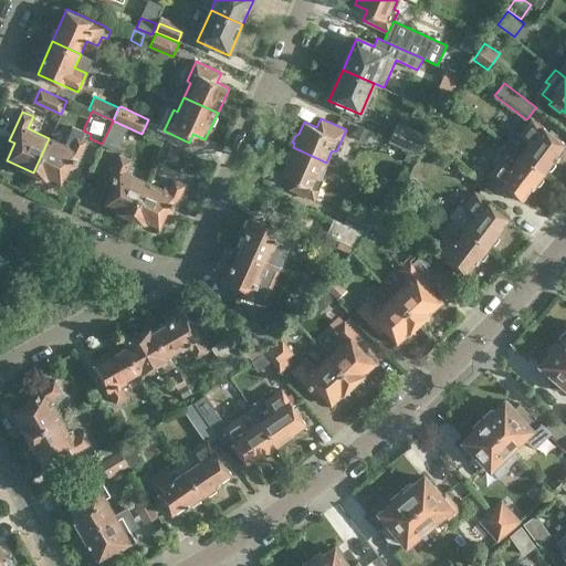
[(565,145),(533,118),(520,134),(514,129),(506,140),(545,171),(548,168),(552,168),(556,163),(555,159),(565,145)]
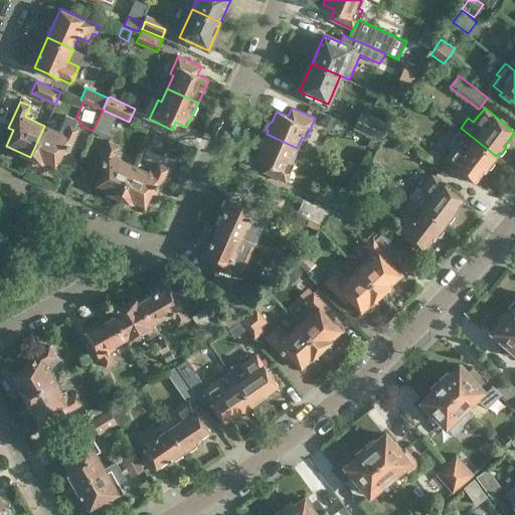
[(93,131),(107,137),(116,116),(103,110),(93,131)]
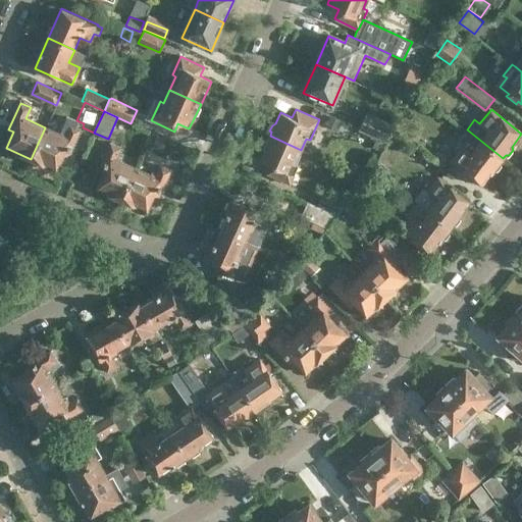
[(383,141),(385,137),(392,123),(367,113),(360,131),(371,136),(382,141),(383,141)]
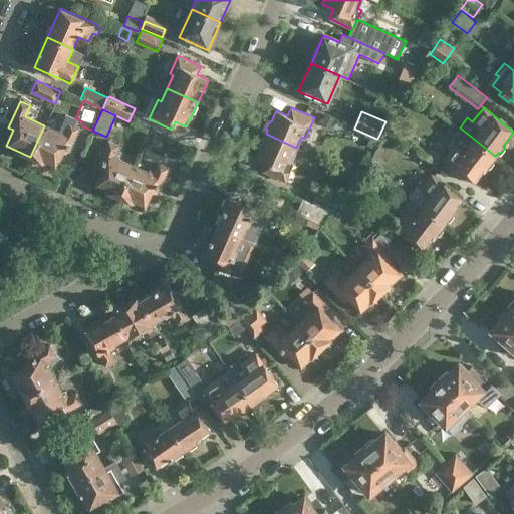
[(337,120),(325,115),(321,124),(332,130),(337,120)]
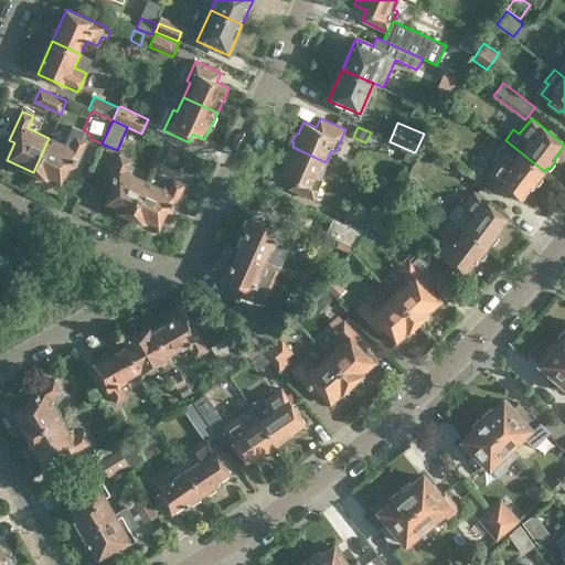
[(436,128),(426,141),(443,155),(452,140),(436,128)]
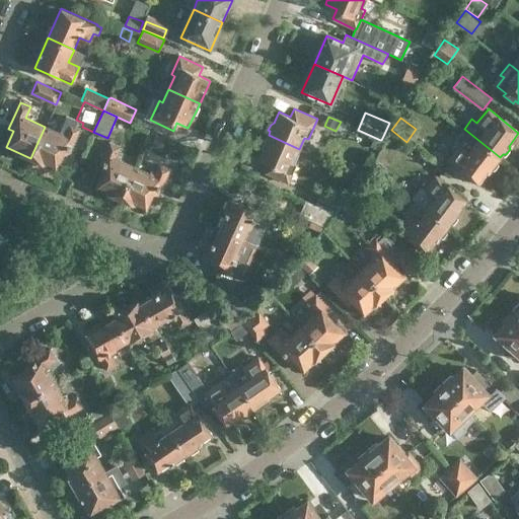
[(45,127),(30,158),(56,169),(64,154),(69,156),(81,130),(70,125),(65,136),(45,127)]
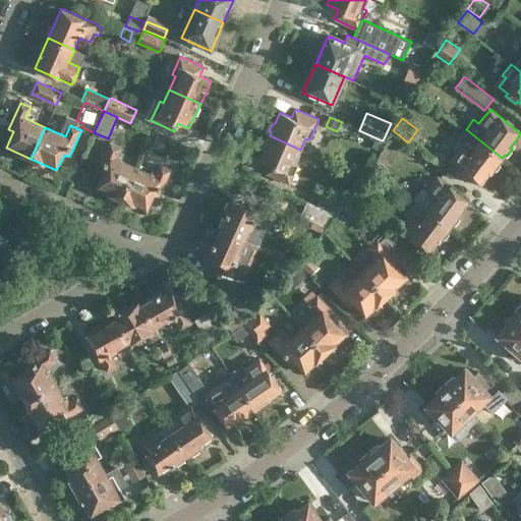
[(496,170),(500,165),(499,161),(502,158),(466,129),(456,142),(461,147),(451,161),(481,184),(494,170),(496,170)]
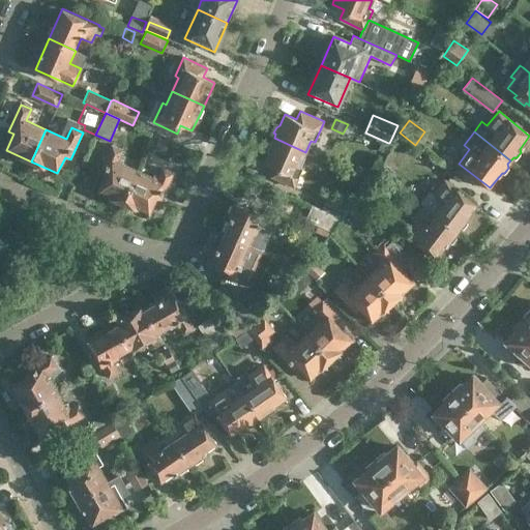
[(305,152),(274,138),(272,142),(269,143),(267,147),(268,150),(263,163),(274,168),(270,176),(294,187),(303,168),(299,166),(305,152)]
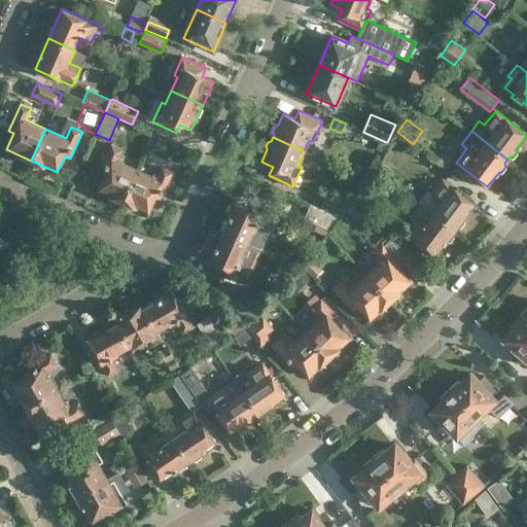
[(123,202),(137,170),(116,161),(121,149),(111,145),(99,172),(104,174),(97,190),(123,202)]
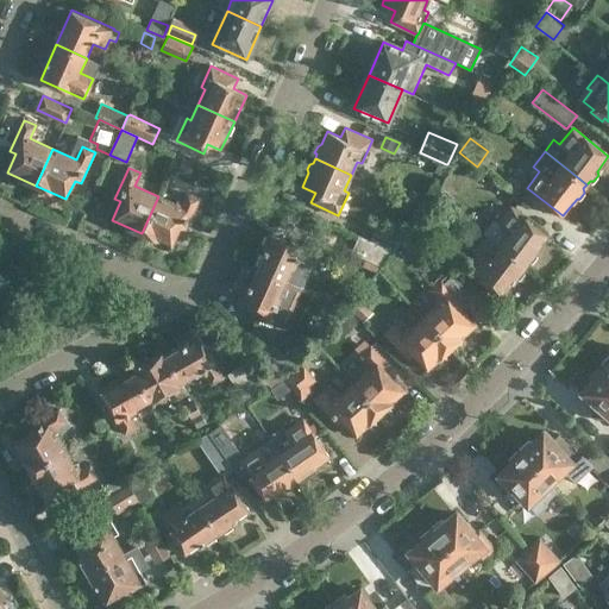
[(181,207),(158,196),(142,233),(170,246),(179,227),(184,231),(199,200),(187,194),(181,207)]
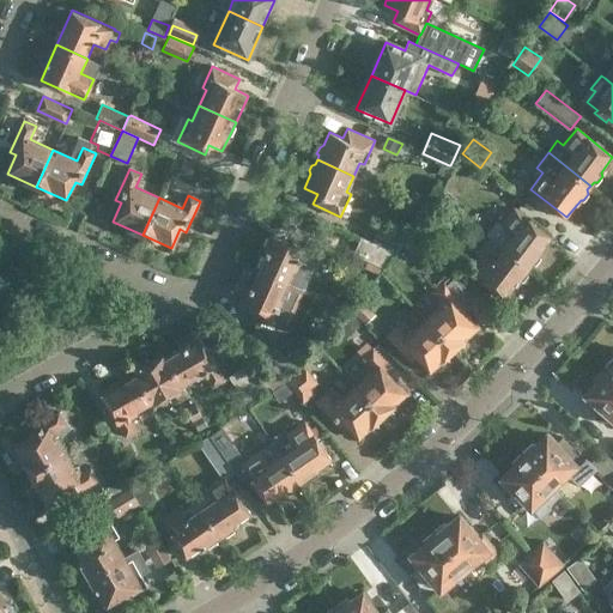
[(552,236),(515,208),(503,224),(497,220),(486,235),(491,238),(503,247),(529,267),(533,262),(536,262),(540,258),(539,254),(552,236)]
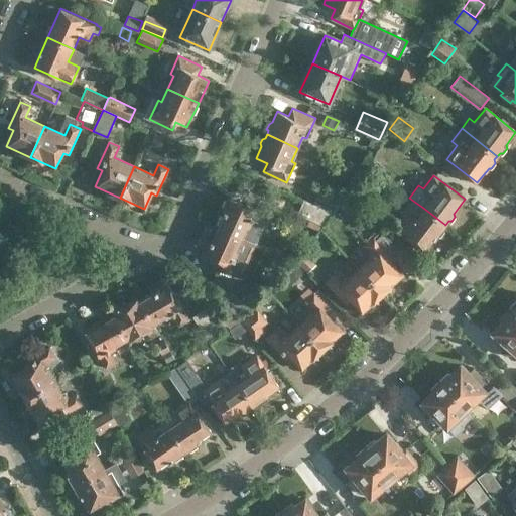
[(352,197),(361,206),(369,197),(359,188),(352,197)]
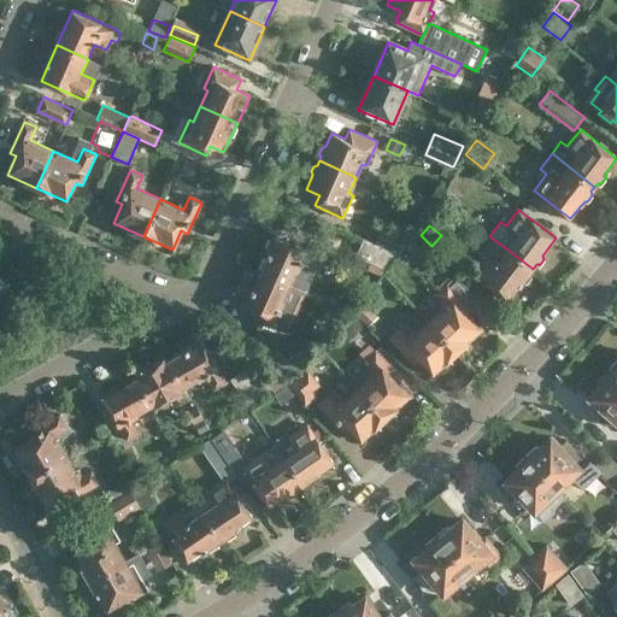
[(382,229),(376,244),(401,254),(409,248),(413,242),(382,229)]
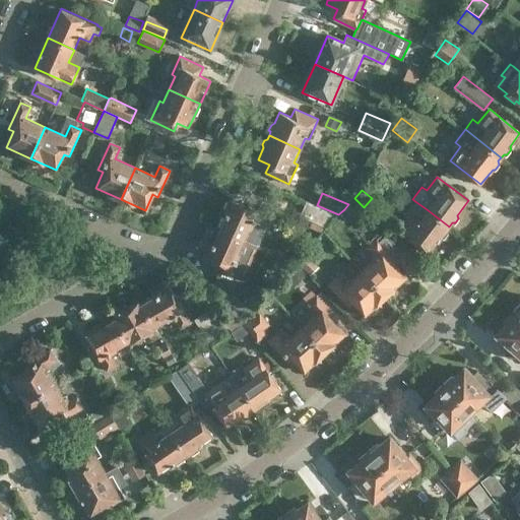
[(219,230),(242,240),(248,228),(249,229),(252,220),(265,226),(269,216),(229,198),(223,210),(225,211),(222,216),(224,217),(219,230)]
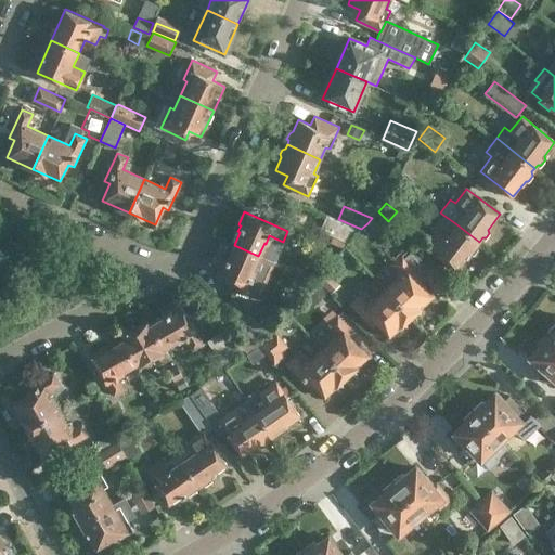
[(377,214),(368,224),(386,242),(396,232),(377,214)]
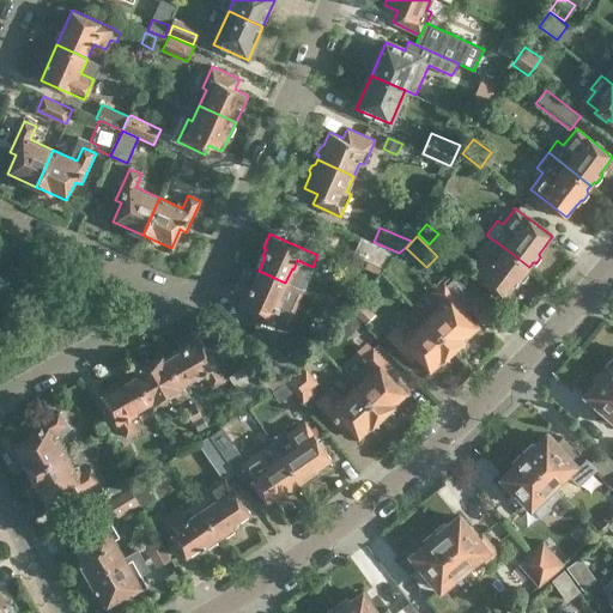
[(399,253),(374,242),(362,237),(353,255),(384,267),(399,253)]
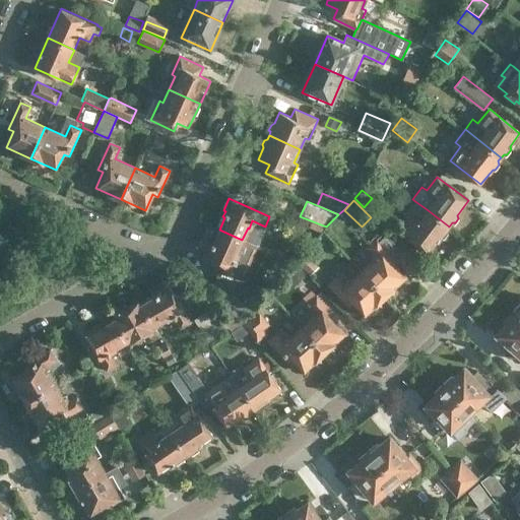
[(430,252),(441,238),(444,238),(448,233),(447,229),(449,226),(427,209),(416,202),(409,212),(410,212),(398,229),(430,252)]
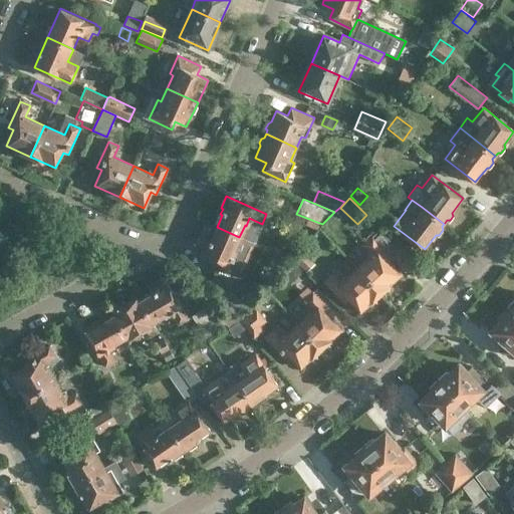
[(238,240),(239,237),(217,227),(212,238),(210,237),(208,241),(207,240),(200,255),(240,272),(251,246),(238,240)]
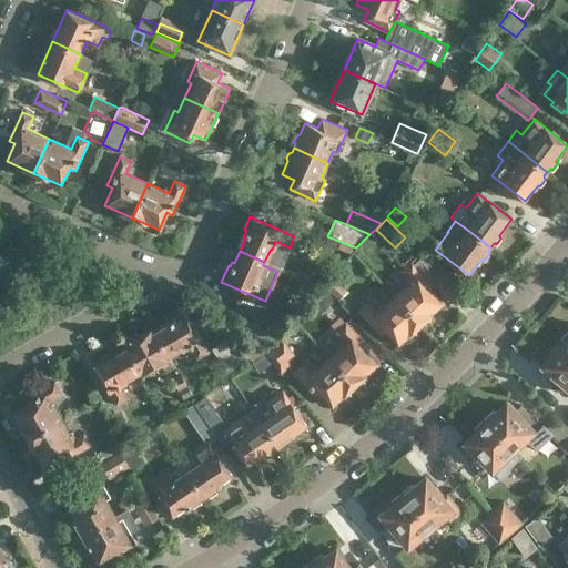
[(430,320),(430,313),(442,303),(428,288),(432,285),(429,282),(438,274),(419,254),(402,270),(408,277),(405,281),(407,283),(395,295),(421,323),(424,320),(430,320)]
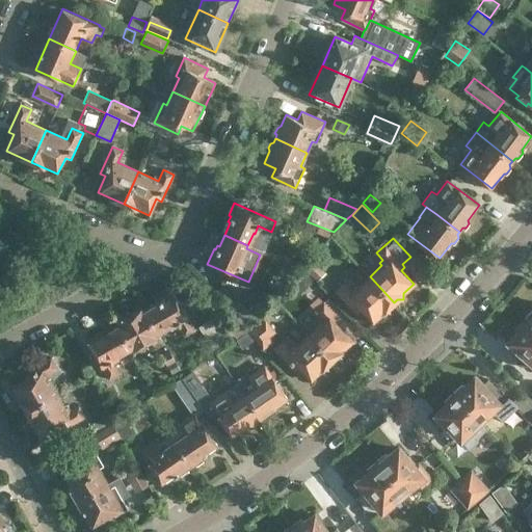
[(314,261),(306,268),(317,281),(325,273),(314,261)]
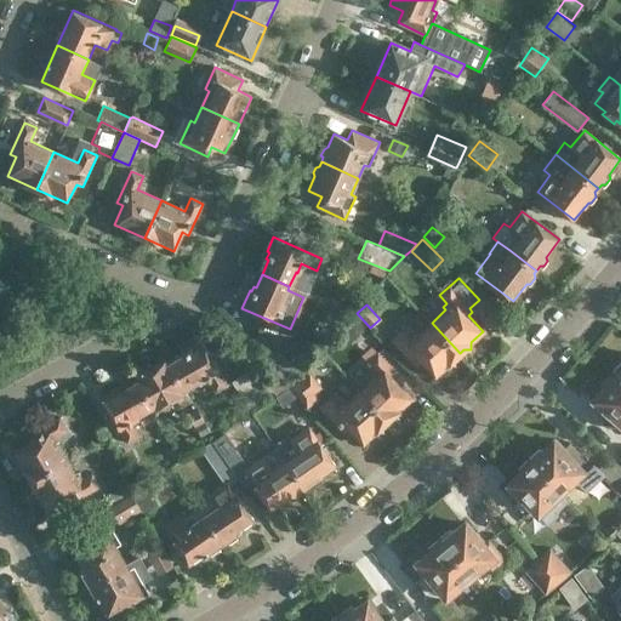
[(357,317),(341,331),(351,342),(366,328),(357,317)]
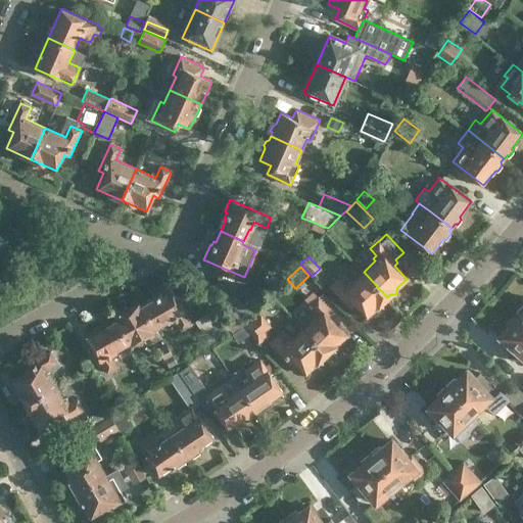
[(387,297),(364,272),(352,282),(344,274),(330,286),(349,306),(353,303),(366,317),(377,306),(383,306),(383,300),(387,297)]
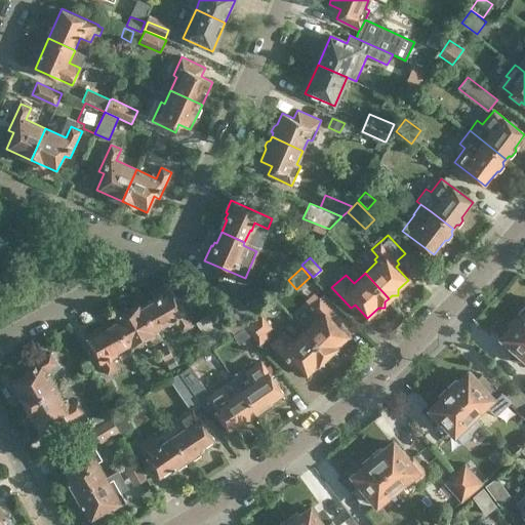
[(155,299),(145,306),(157,328),(168,322),(169,324),(176,321),(183,332),(192,326),(170,287),(156,295),(157,296),(154,298),(155,299)]
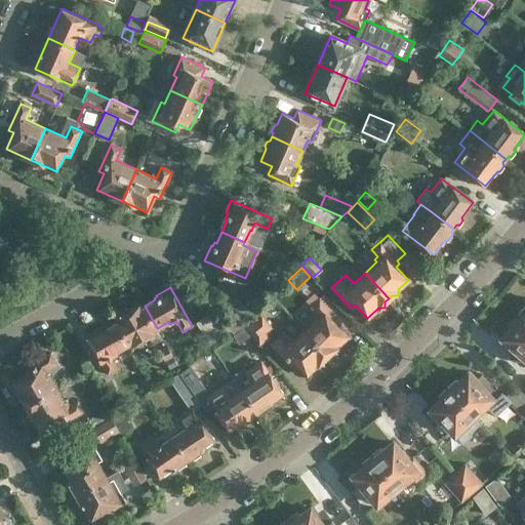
[(315,294),(314,293),(306,300),(311,307),(312,306),(318,313),(313,317),(315,320),(304,330),(326,356),(330,353),(336,352),(337,346),(347,337),(334,323),(338,320),(315,293),(315,294)]
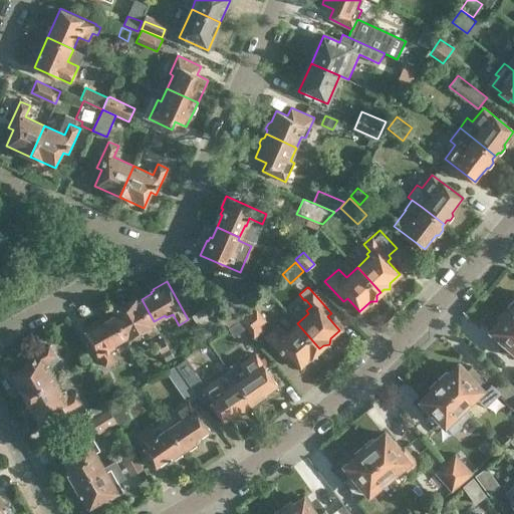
[(234,293),(225,302),(239,318),(240,318),(248,310),(234,293)]
